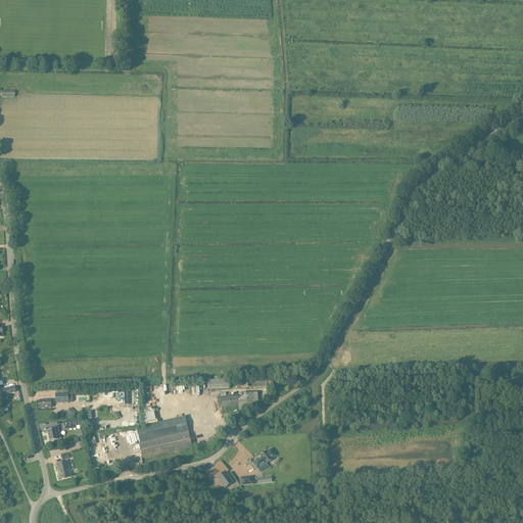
[(268,387),(268,385),(275,385),(275,379),(267,380),(241,380),(241,388),(268,387)]
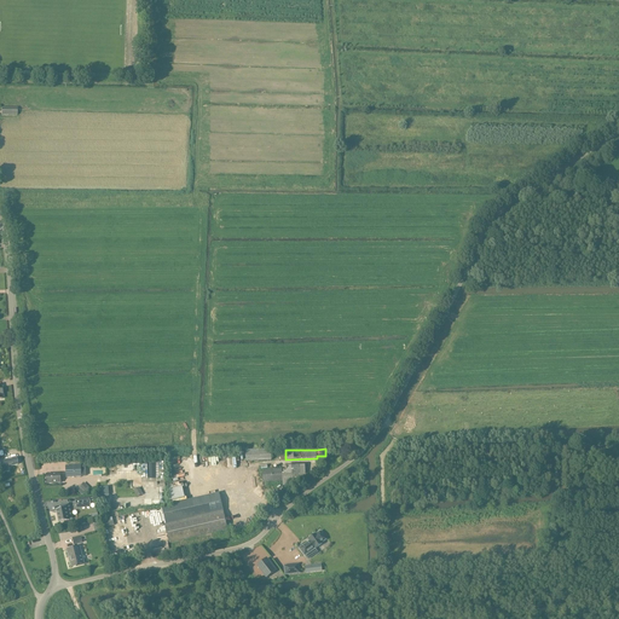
[(246,462),(271,461),(271,450),(246,451),(246,462)]
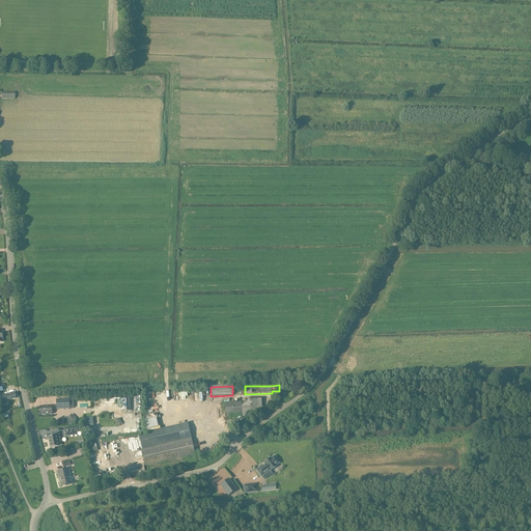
[(1,396),(0,396),(2,406),(8,404),(7,400),(15,398),(14,393),(6,395),(1,396)]
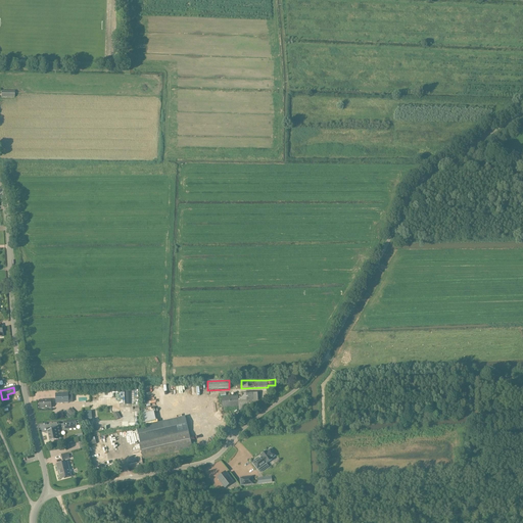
[(55,405),(69,403),(68,402),(68,394),(68,393),(55,394),(55,405)]
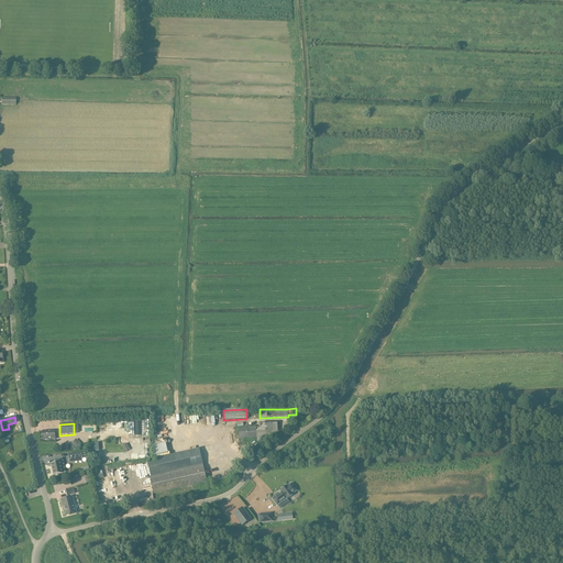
[(257,438),(256,427),(239,428),(240,439),(257,438)]
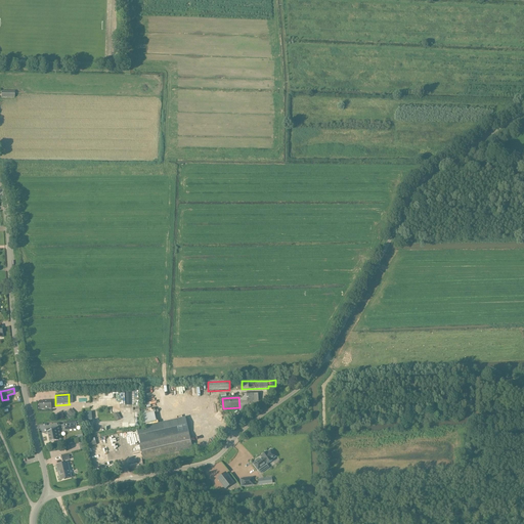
[(51,409),(51,401),(40,402),(40,409),(51,409)]
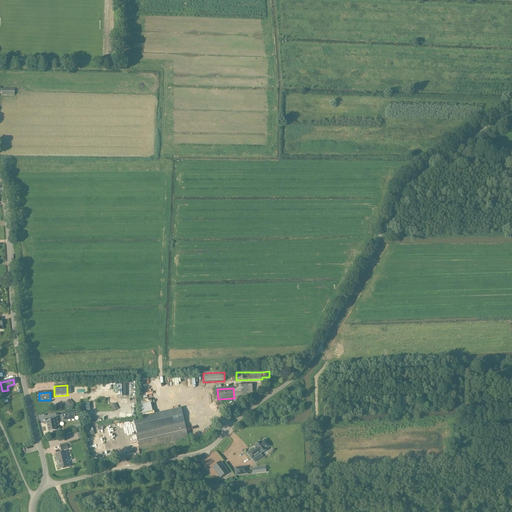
[(95,401),(82,402),(83,416),(96,415),(95,401)]
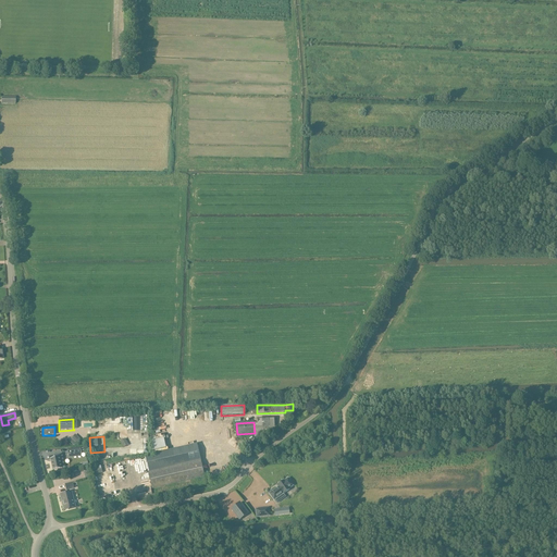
[(81,448),(69,449),(69,457),(73,457),(73,455),(82,454),(81,448)]
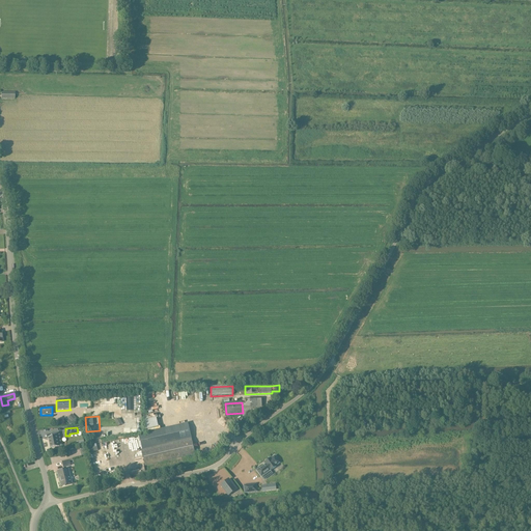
[(61,443),(59,432),(52,435),(52,437),(49,438),(51,449),(59,447),(59,444),(61,443)]
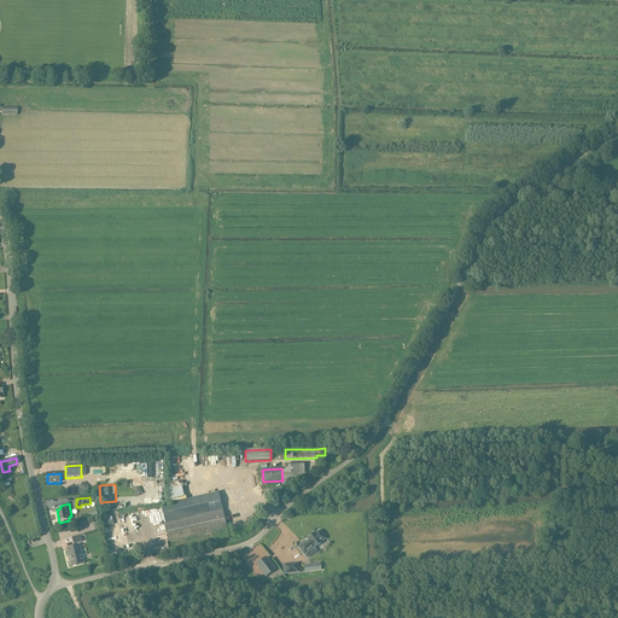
[(222,511),(164,524),(169,543),(227,530),(222,511)]
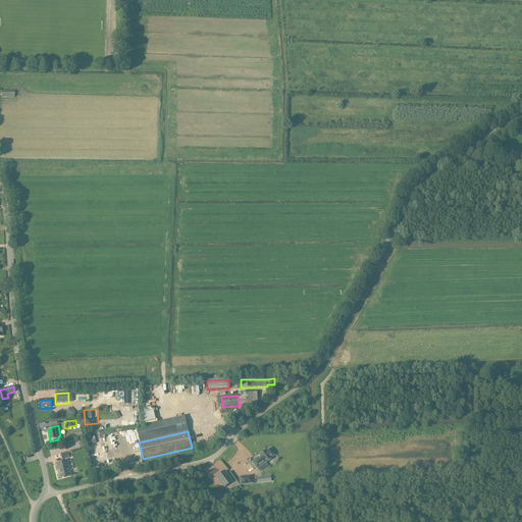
[(261,457),(253,463),(257,469),(257,468),(260,471),(268,466),(266,463),(272,459),(271,458),(275,456),(270,449),(267,452),(266,451),(260,455),(261,457)]
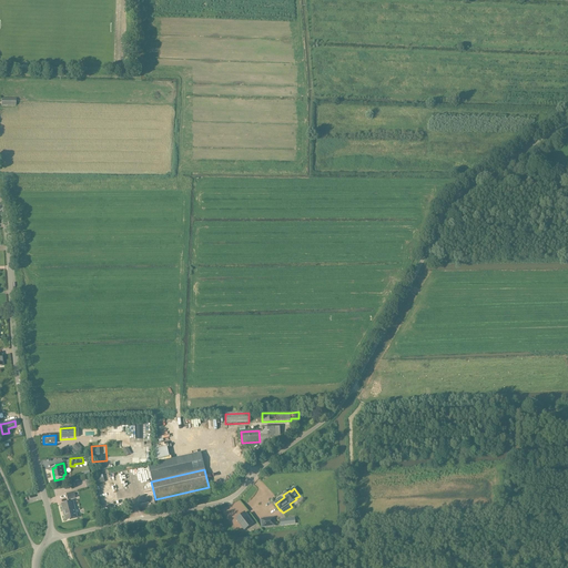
[(73,501),(69,503),(62,505),(67,520),(77,518),(73,501)]
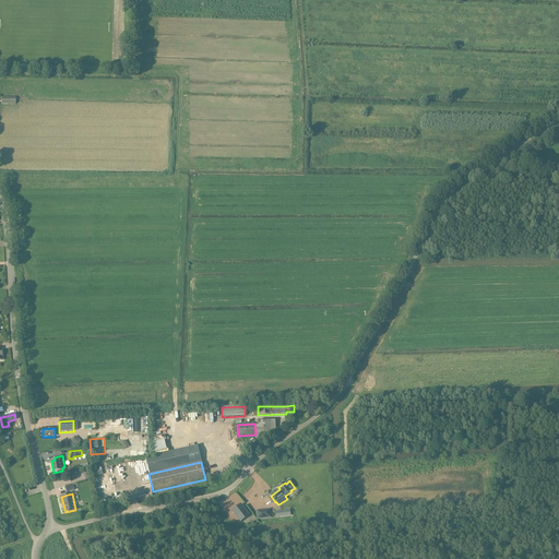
[(241,504),(232,511),(240,523),(250,515),(241,504)]
